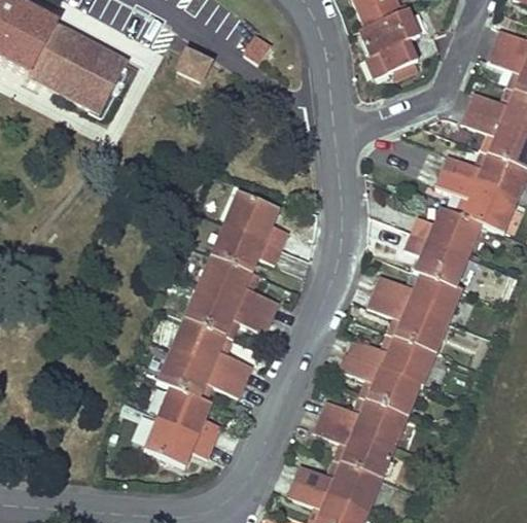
[(0,0),(0,62),(98,115),(127,61),(11,0),(0,0)]
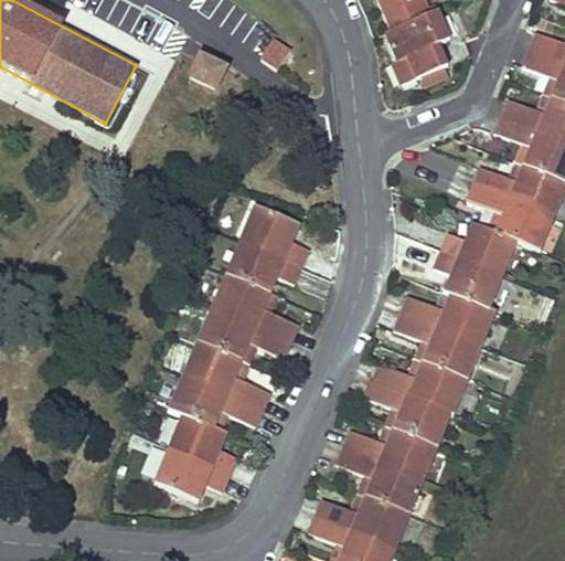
[(377,0),(390,28),(429,11),(427,6),(425,0),(377,0)]
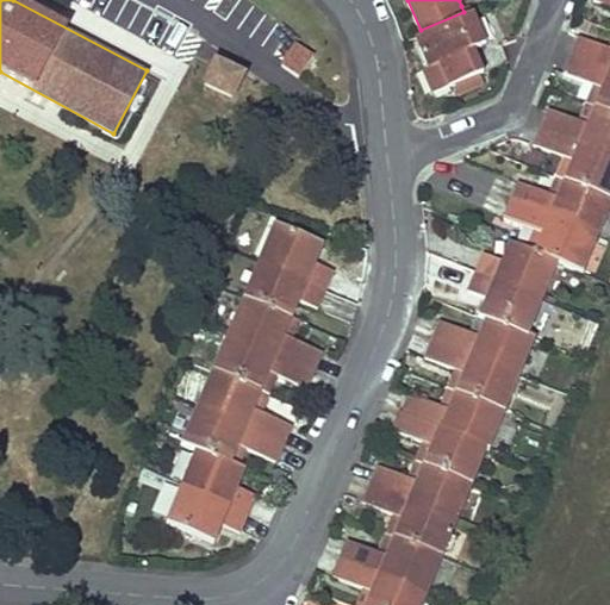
[(461,6),(464,12),(471,10),(468,2),(461,6)]
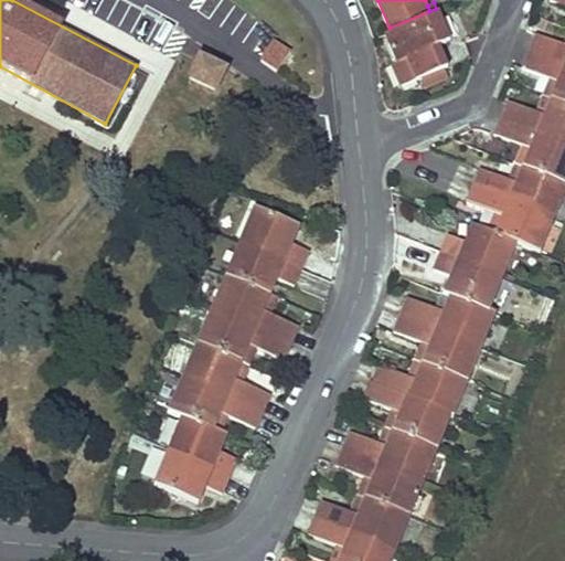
[(448,38),(436,9),(429,11),(390,28),(384,31),(396,60),(406,55),(415,77),(417,76),(443,65),(446,64),(439,49),(435,51),(433,44),(437,42),(448,38)]
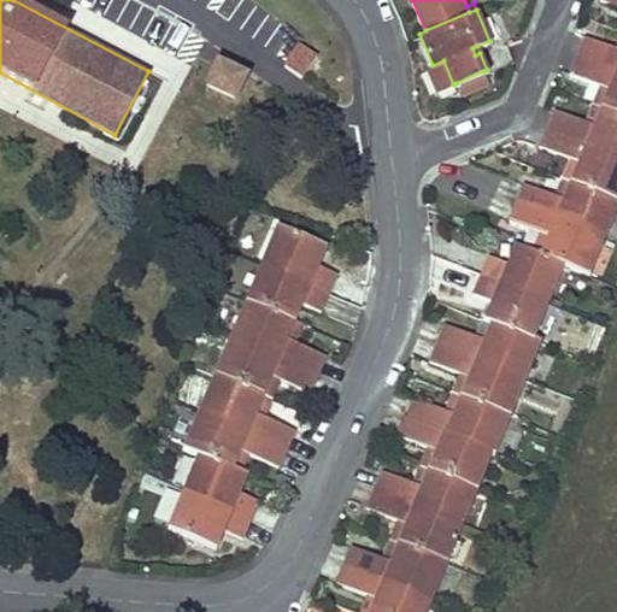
[(585,34),(577,52),(616,68),(616,46),(585,34)]
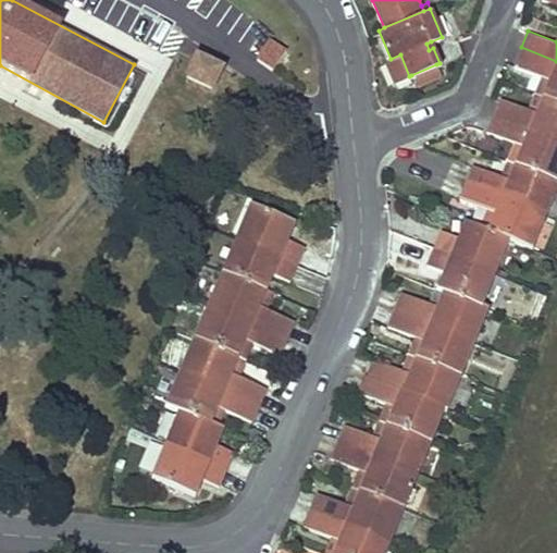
[(556,61),(521,47),(514,63),(543,75),(549,77),(542,94),(556,100),(556,61)]
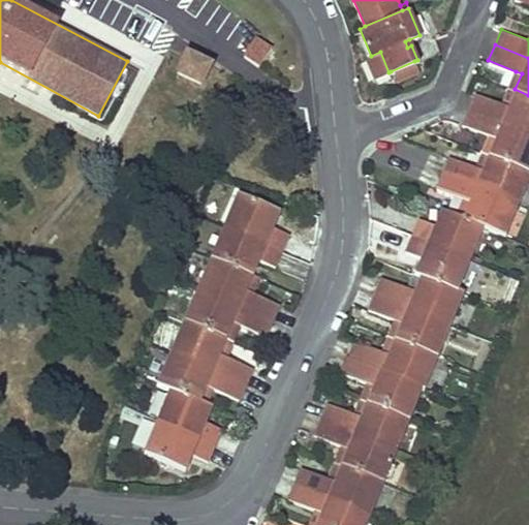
[(177,70),(200,83),(211,62),(186,51),(177,70)]
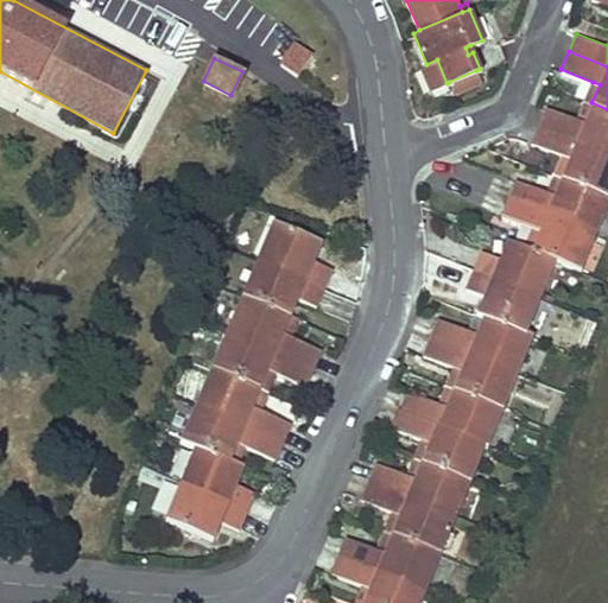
[(420,67),(430,90),(447,83),(437,59),(426,64),(420,67)]
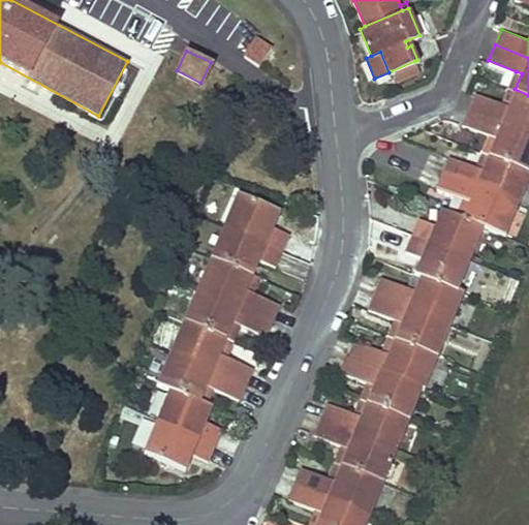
[(391,71),(395,80),(418,70),(414,61),(391,71)]
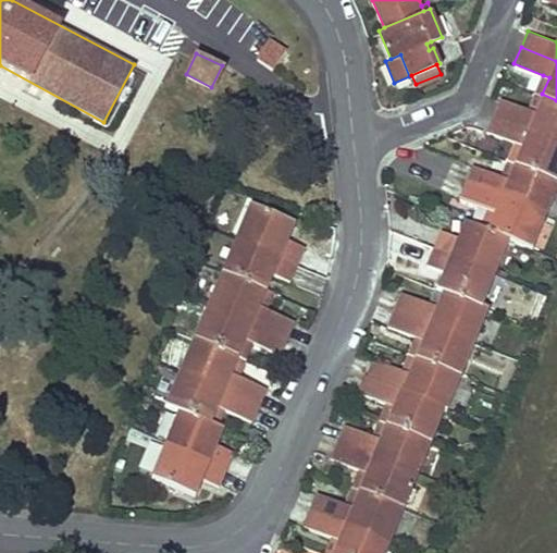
[(549,77),(543,75),(535,91),(542,94),(549,77)]
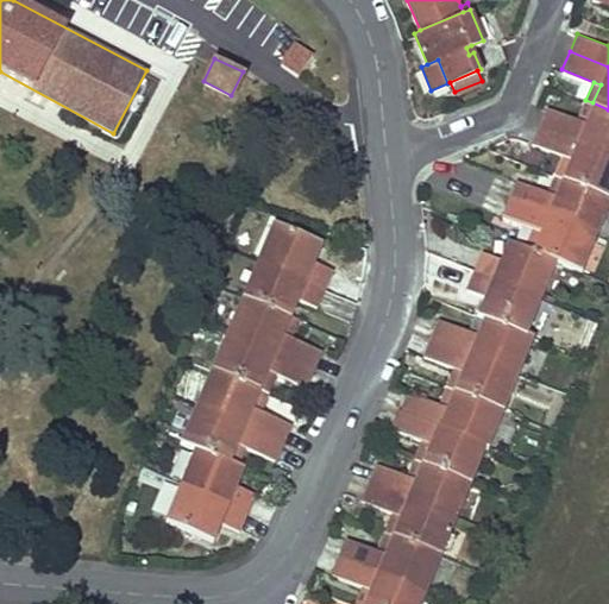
[(592,102),(585,100),(578,119),(585,121),(592,102)]
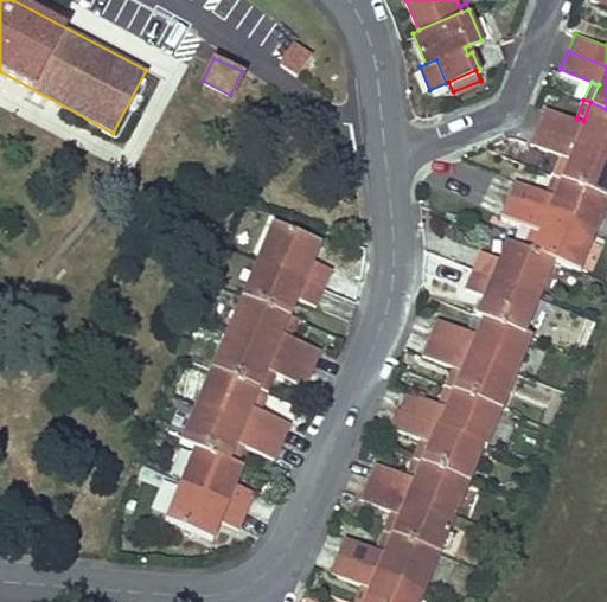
[(545,106),(537,123),(606,152),(606,109),(590,102),(583,121),(576,119),(545,106)]
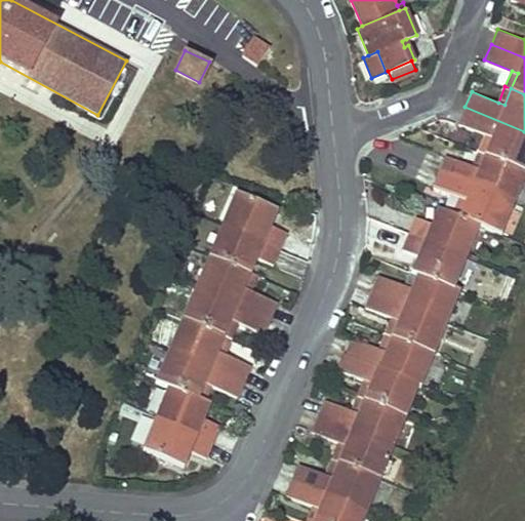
[(524,131),(465,107),(461,116),(458,122),(485,133),(491,136),(485,152),(524,168),(524,131)]
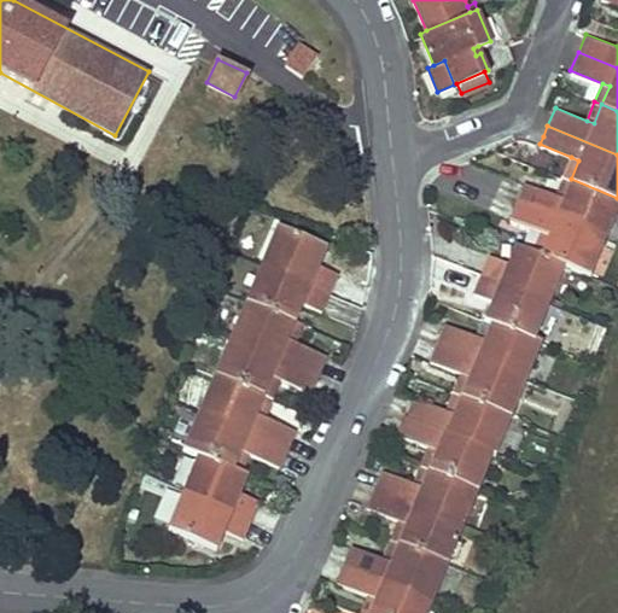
[(571,157),(564,176),(571,179),(578,161),(571,157)]
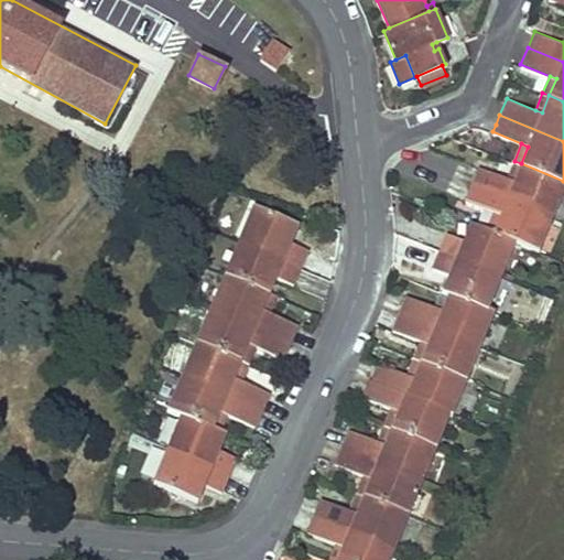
[(514,161),(508,178),(514,180),(521,163),(514,161)]
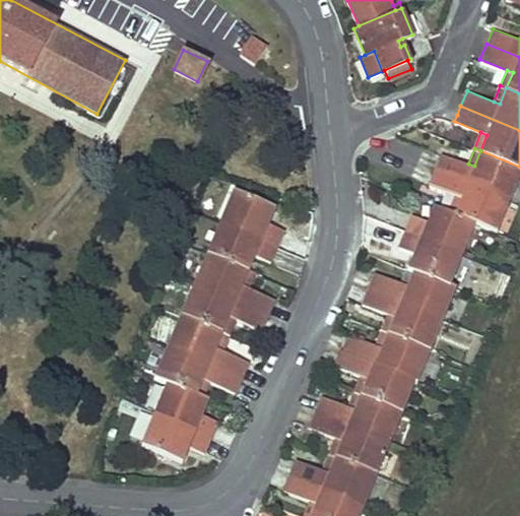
[(441,152),(435,168),(509,198),(519,171),(519,167),(480,150),(474,166),(468,164),(441,152)]
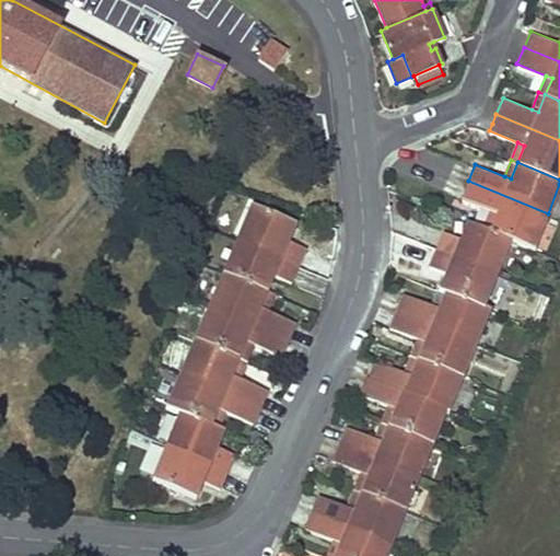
[(548,213),(468,181),(462,197),(490,209),(497,212),(490,229),(511,238),(534,247),(548,213)]
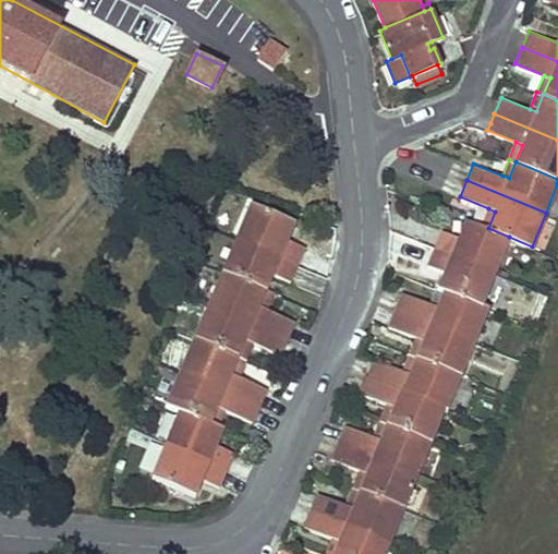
[(251,202),(235,237),(296,262),(304,244),(287,237),(281,235),(288,218),(251,202)]
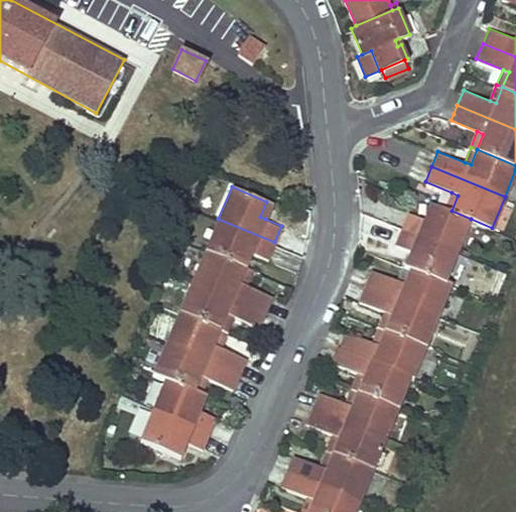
[(452,193),(445,209),(452,211),(458,196),(452,193)]
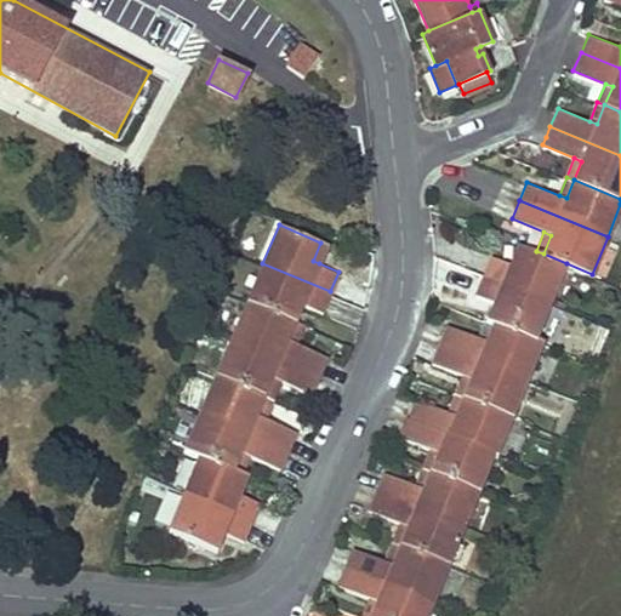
[(320,243),(313,261),(319,263),(328,245),(320,243)]
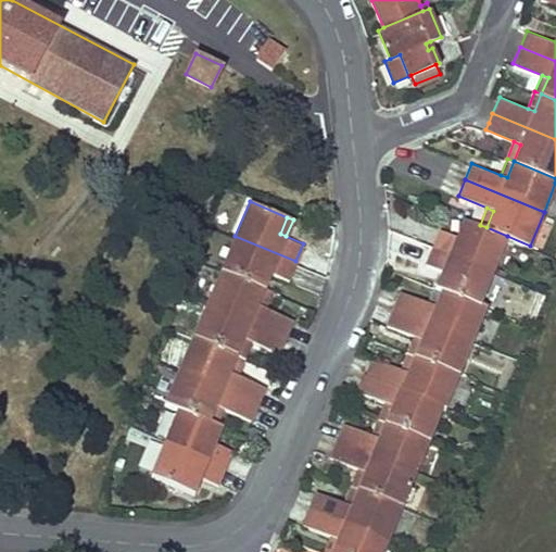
[(464,218),(457,235),(463,237),(469,221),(464,218)]
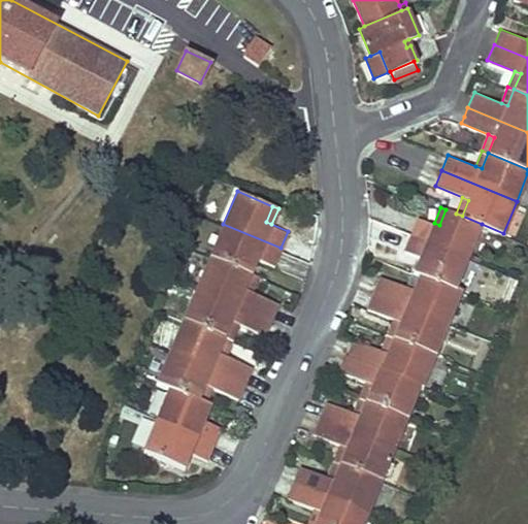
[(418,216),(410,232),(468,256),(482,224),(462,216),(456,214),(446,209),(439,225),(434,223),(418,216)]
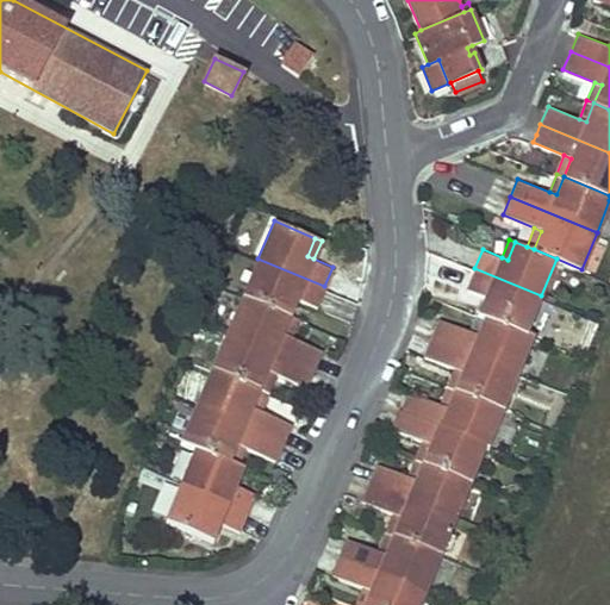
[(257,259),(243,294),(284,311),(291,294),(298,297),(317,305),(324,286),(257,259)]
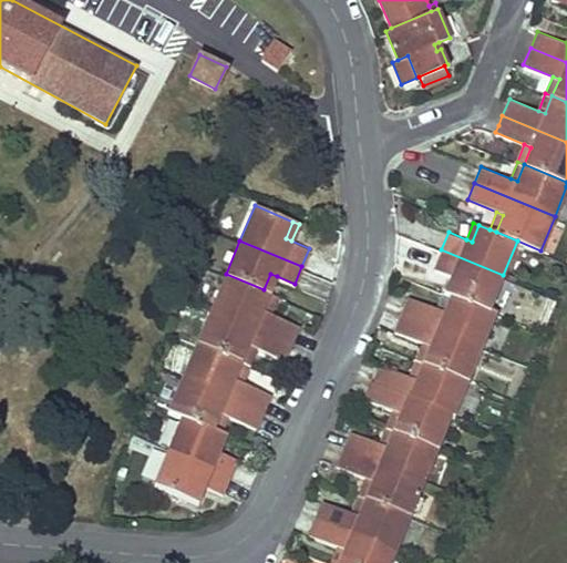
[(503,275),(441,249),(434,267),(451,274),(457,277),(451,293),(488,309),(503,275)]
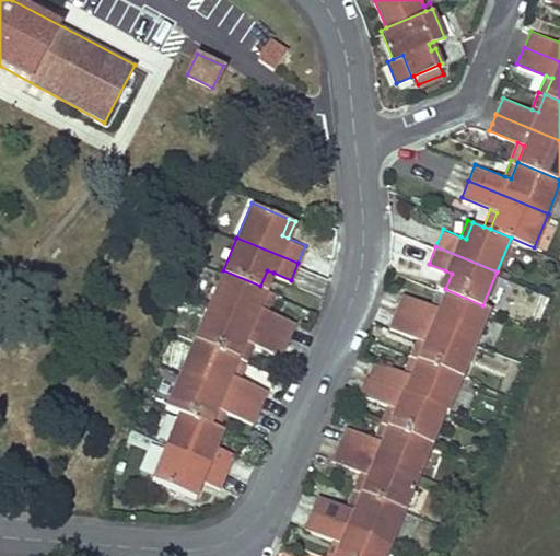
[(223,270),(209,303),(288,337),(295,321),(266,309),(259,305),(267,289),(260,286),(223,270)]
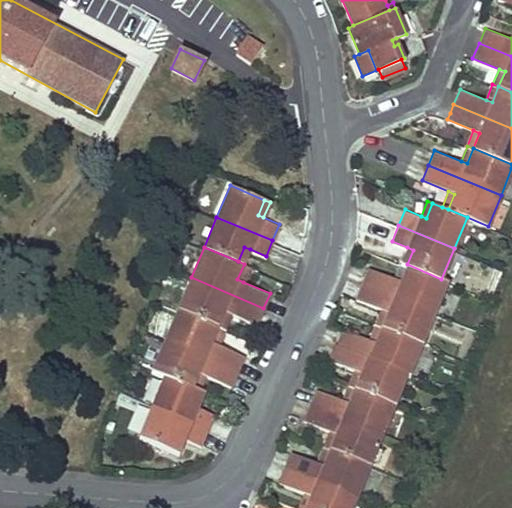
[(244,247),(238,261),(244,264),(250,249),(244,247)]
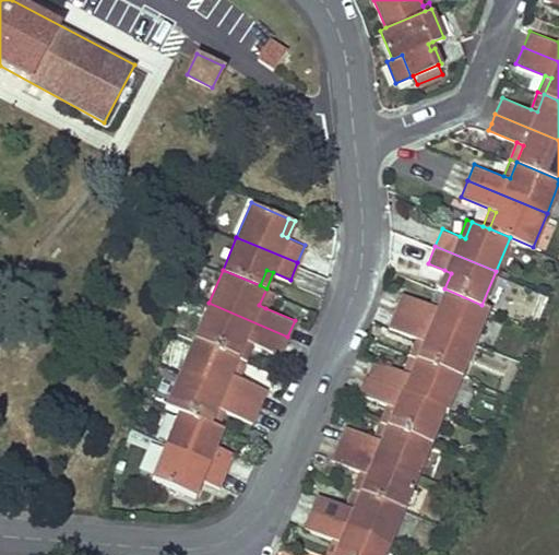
[(451,273),(444,270),(438,286),(444,288),(451,273)]
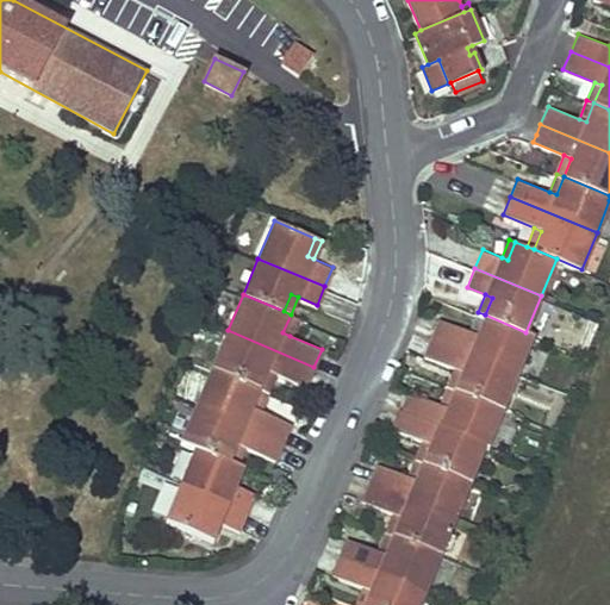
[(478,312),(470,330),(478,332),(485,315),(478,312)]
